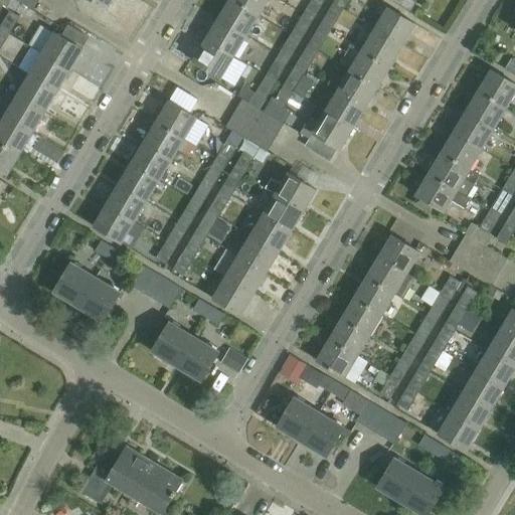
[(0,0),(0,4),(6,9),(11,0),(0,0)]
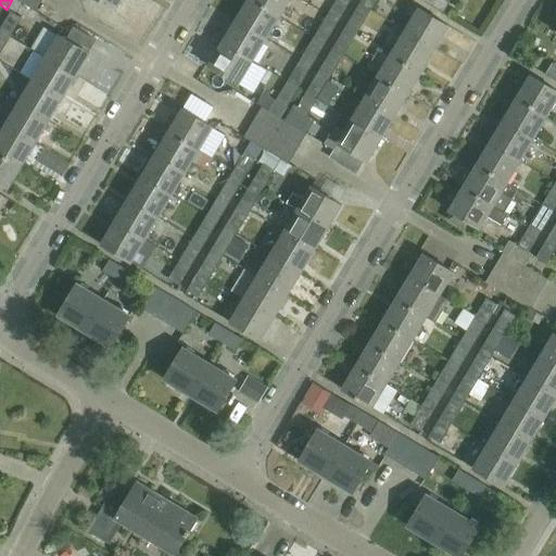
[(14,0),(12,0),(7,10),(22,19),(28,8),(14,0)]
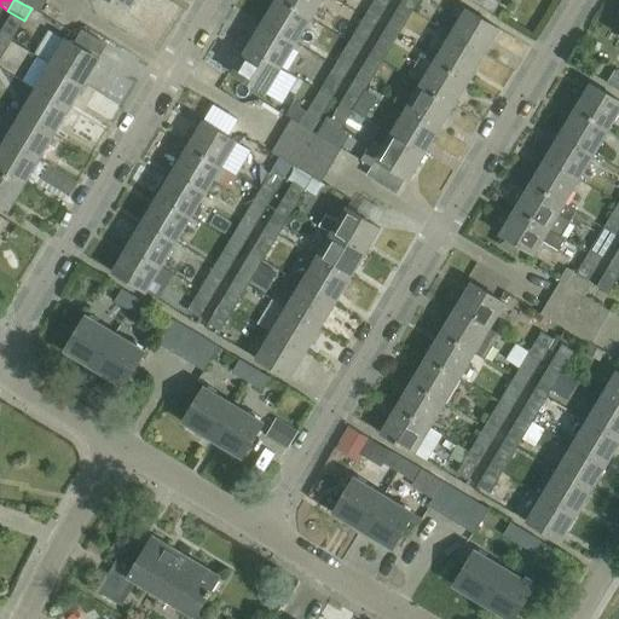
[(47,3),(42,0),(18,0),(40,13),(47,3)]
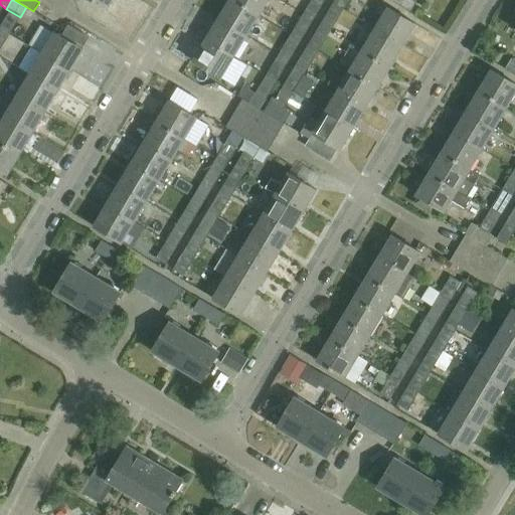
[(112,0),(92,0),(108,9),(112,0)]
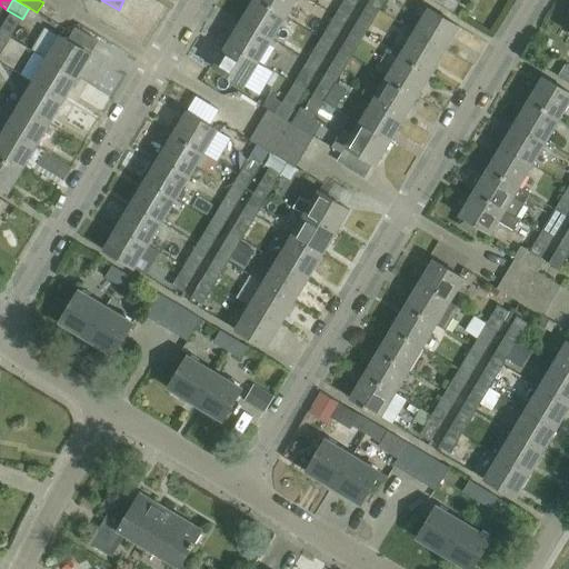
[(258,0),(252,0),(241,21),(272,40),(287,17),(258,0)]
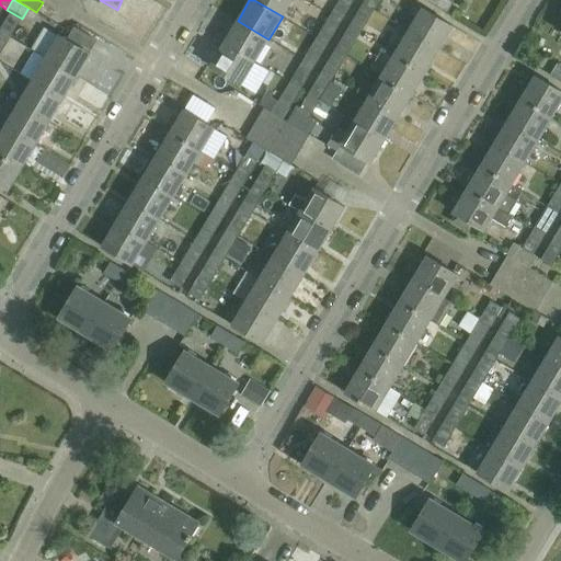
[(254,0),(283,16),(292,0),(254,0)]
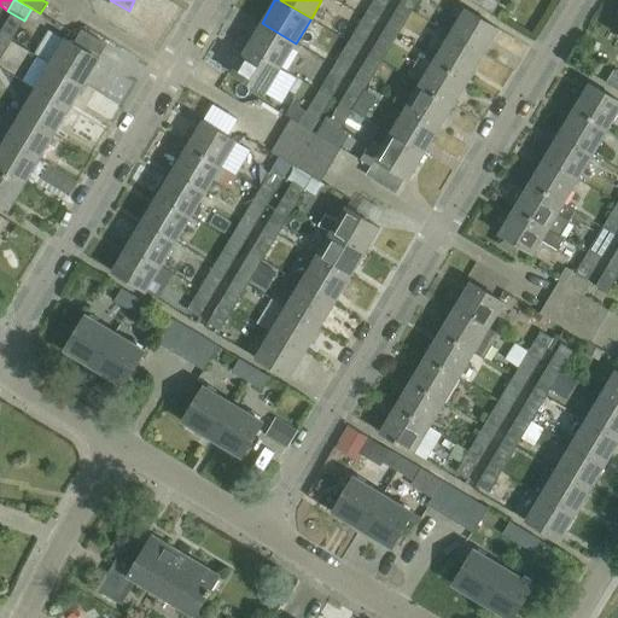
[(389,0),(374,0),(365,16),(375,23),(389,0)]
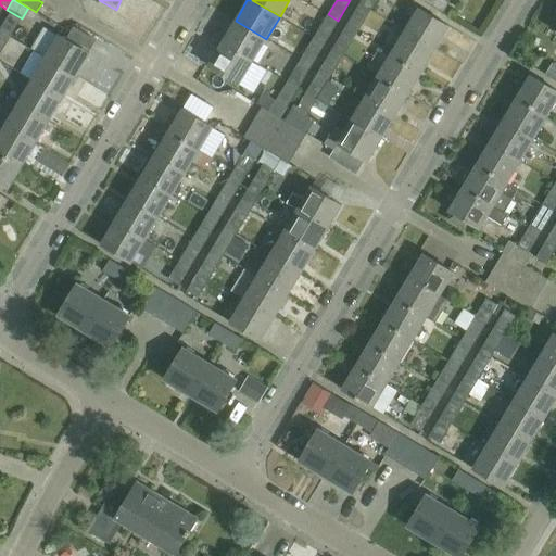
[(362,0),(361,4),(370,11),(377,0),(362,0)]
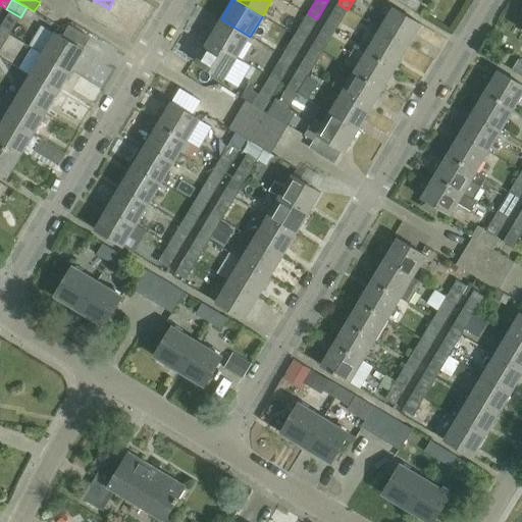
[(419,0),(401,0),(400,3),(417,13),(423,2),(419,0)]
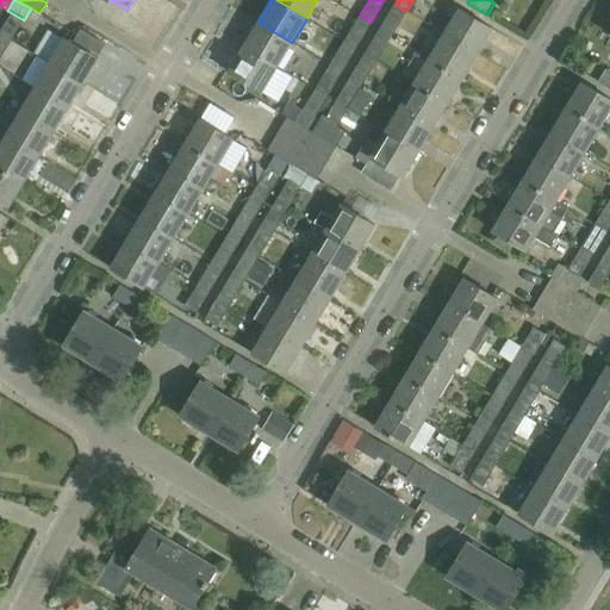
[(392,35),(406,12),(396,5),(381,29),(392,35)]
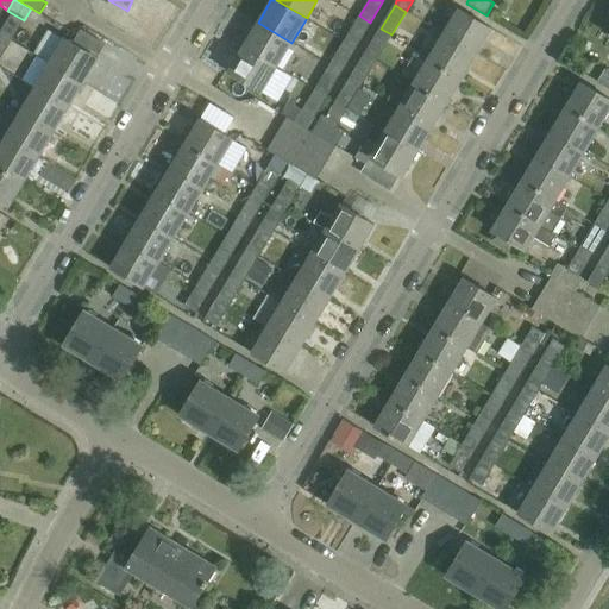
[(458,8),(443,33),(476,54),(491,29),(458,8)]
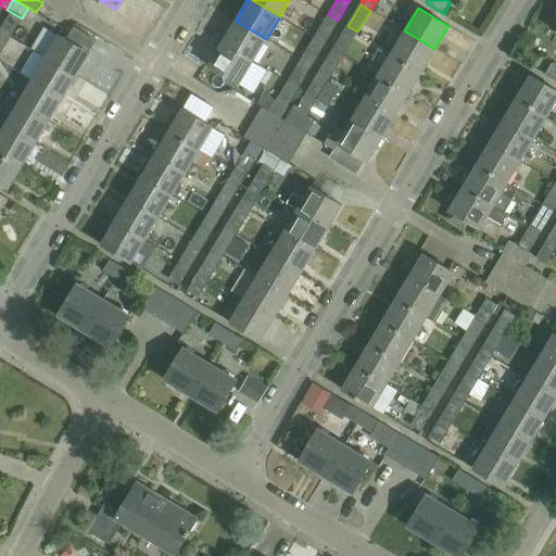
[(0,29),(0,30),(11,37),(22,20),(11,13),(0,29)]
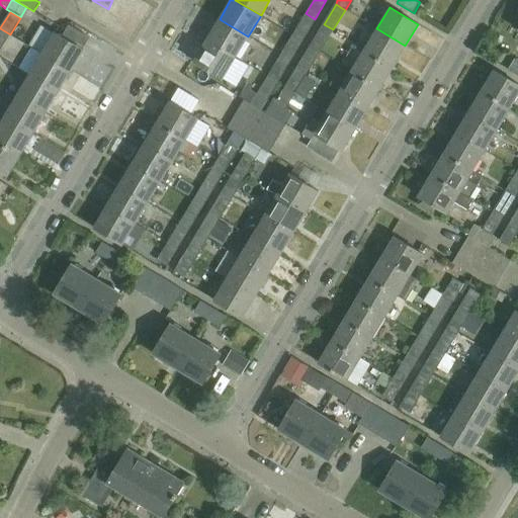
[(293,35),(303,40),(314,24),(304,18),(293,35)]
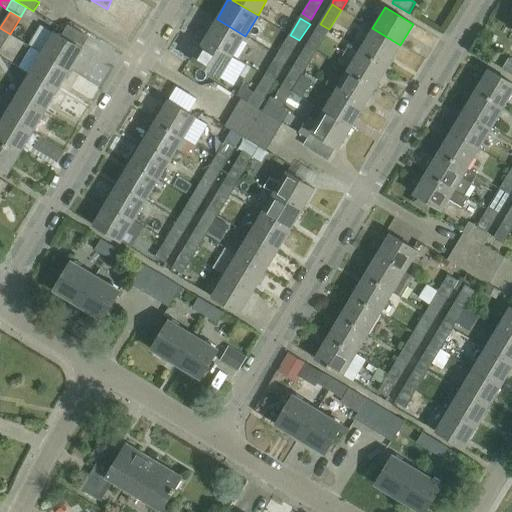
[(204,39),(233,56),(245,36),(217,19),(204,39)]
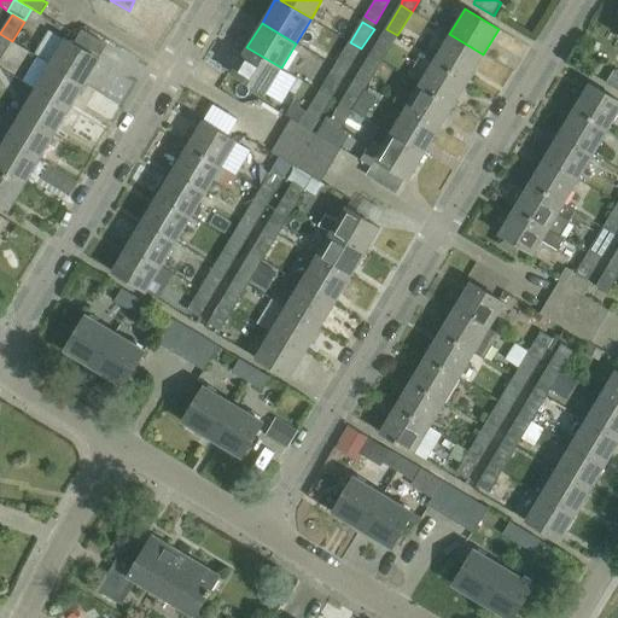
[(0,60),(12,41),(0,34),(0,60)]
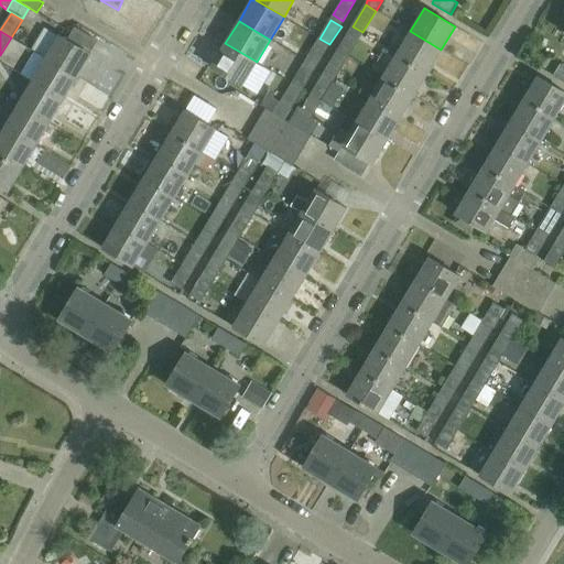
[(349,31),(338,50),(348,56),(359,38),(349,31)]
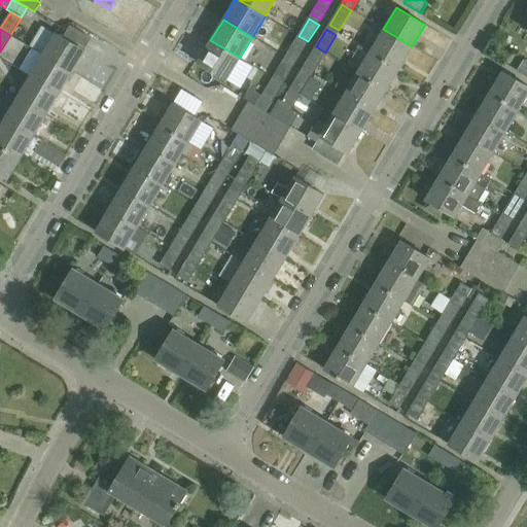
[(371,50),(399,68),(412,46),(383,29),(371,50)]
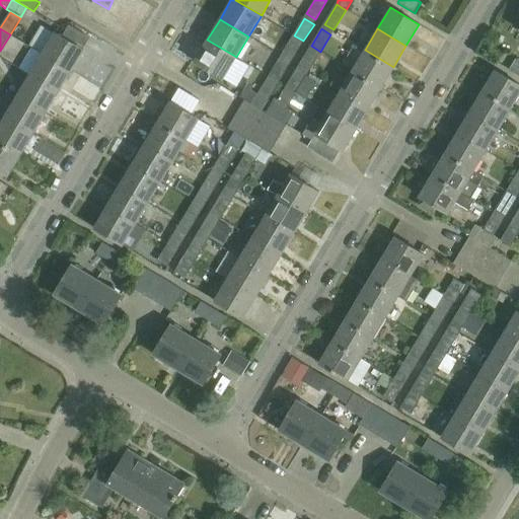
[(55,32),(43,54),(71,71),(83,50),(55,32)]
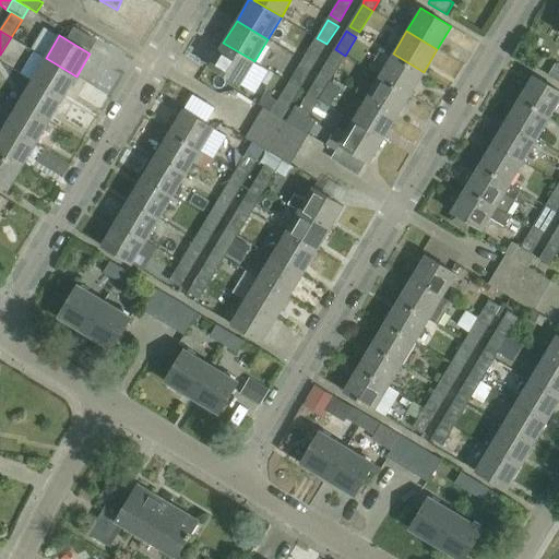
[(313,66),(326,44),(317,38),(304,59),(313,66)]
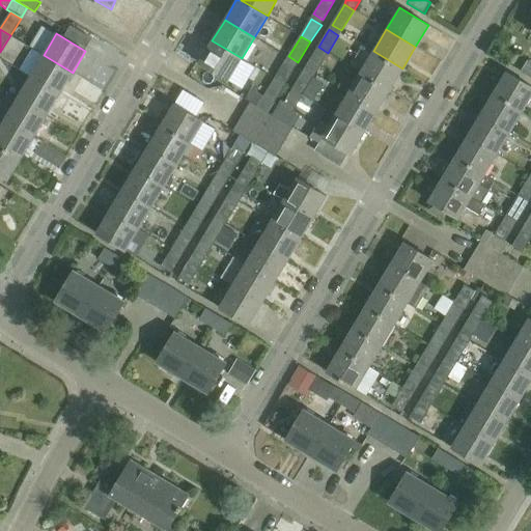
[(228,81),(242,58),(212,40),(198,62),(228,81)]
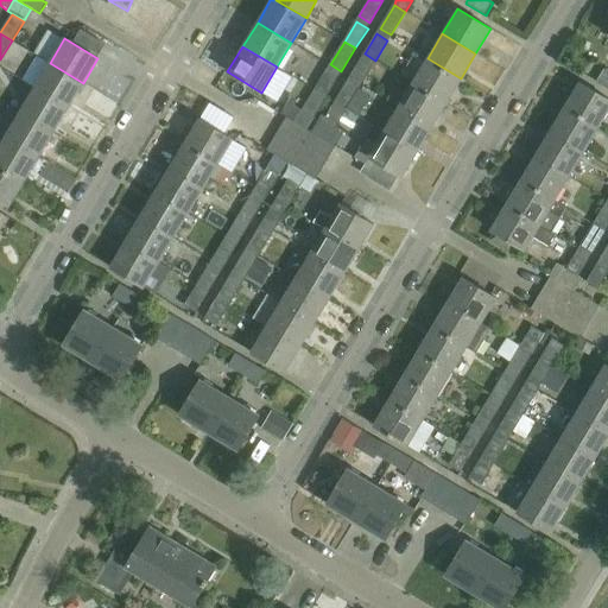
[(361,83),(375,61),(365,54),(350,76),(361,83)]
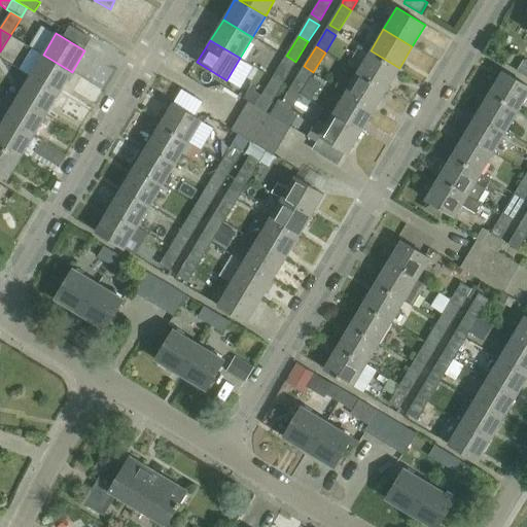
[(358,71),(387,89),(399,68),(371,50),(358,71)]
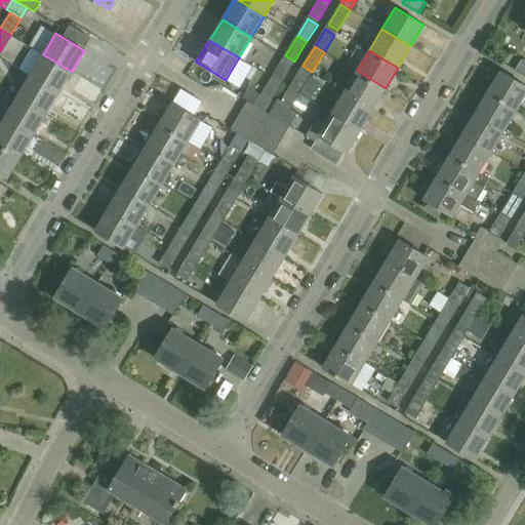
[(72,72),(43,54),(30,76),(58,93),(72,72)]
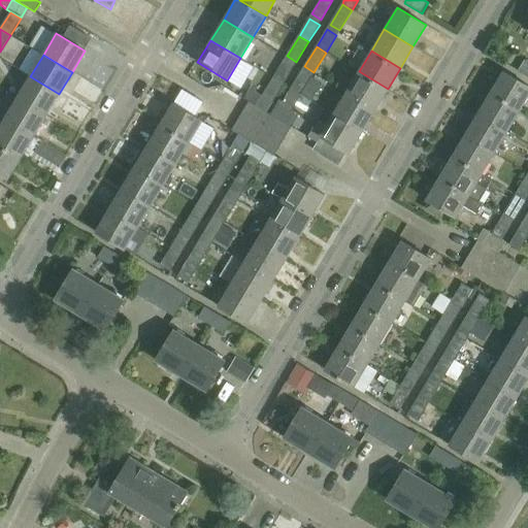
[(527,76),(527,62),(525,61),(519,72),(527,76)]
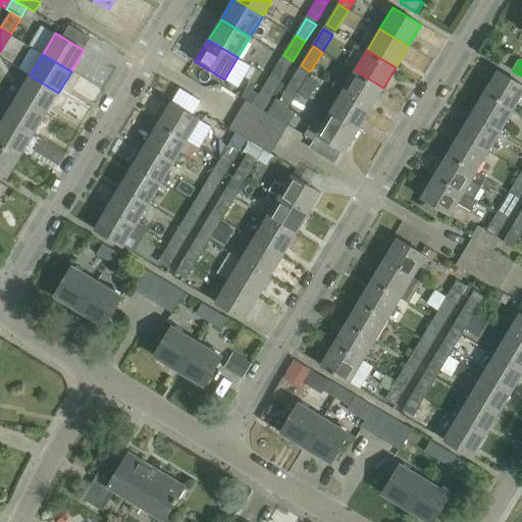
[(270,77),(279,83),(290,66),(279,61),(270,77)]
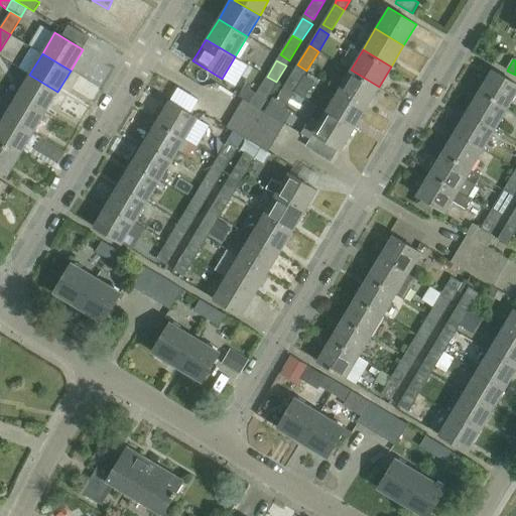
[(295,70),(284,87),(294,93),(304,76),(295,70)]
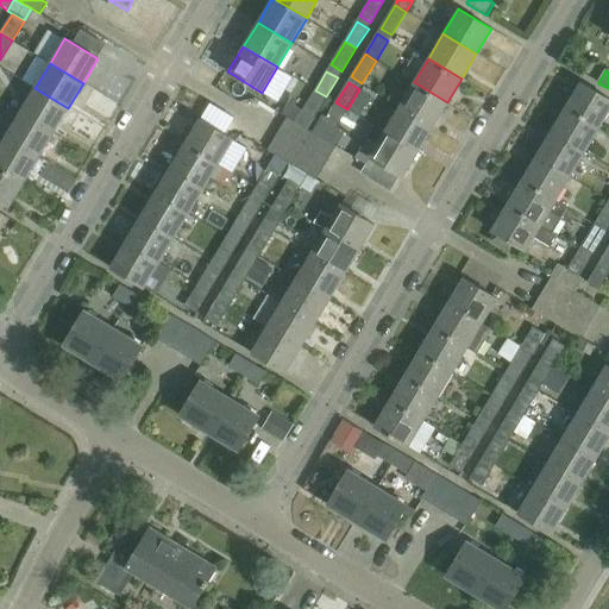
[(399,107),(432,127),(447,102),(414,82),(405,98),(394,90),(389,100),(400,106),(399,107)]
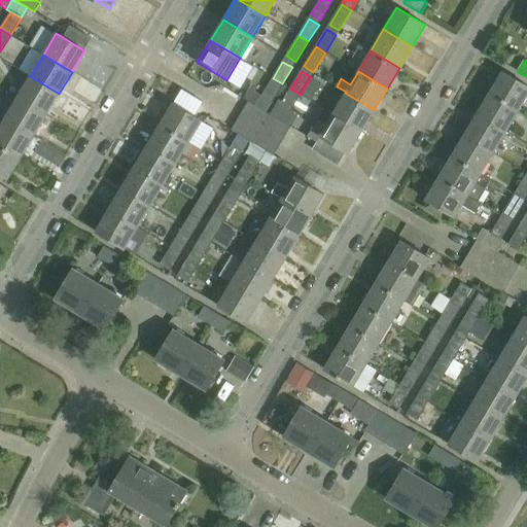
[(526,85),(502,71),(489,93),(518,110),(526,95),(526,85)]
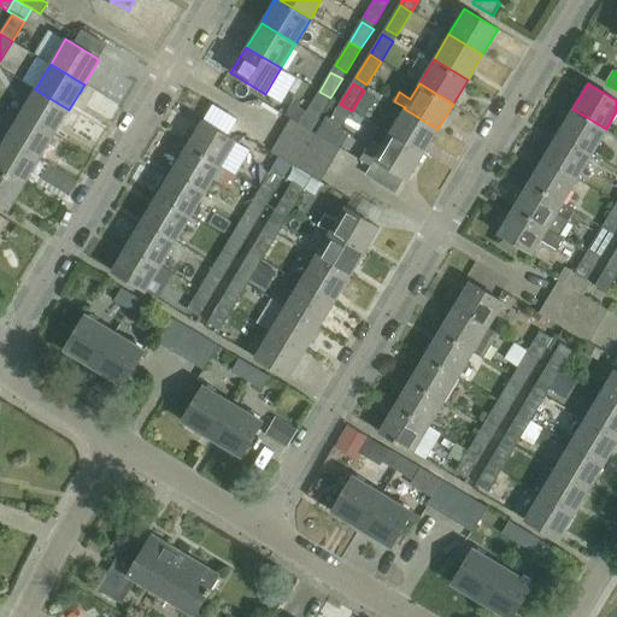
[(69,110),(35,89),(21,115),(54,134),(69,110)]
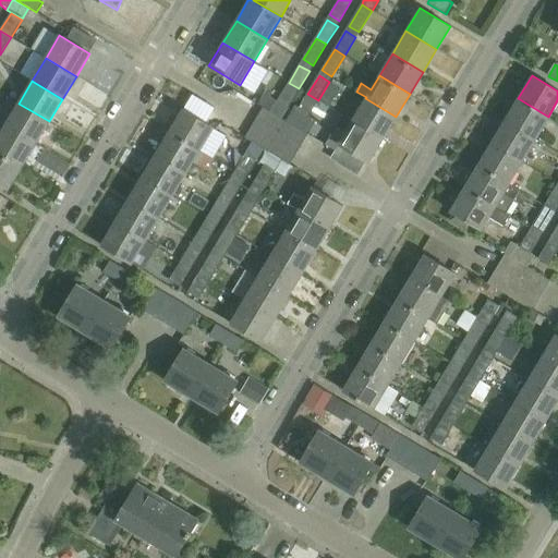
[(299,88),(289,83),(278,100),(288,107),(299,88)]
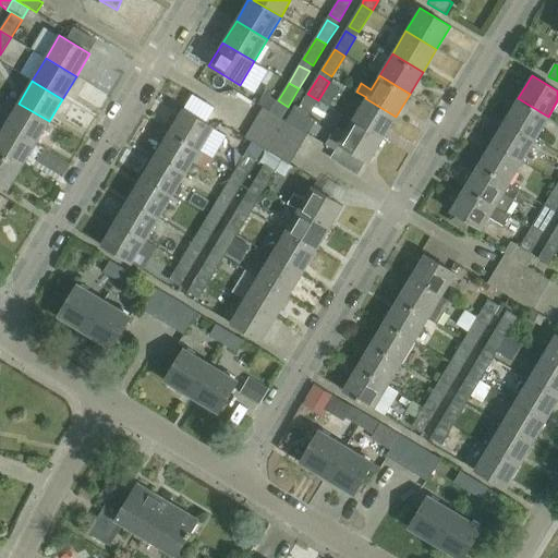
[(307,119),(318,100),(307,94),(296,112),(307,119)]
